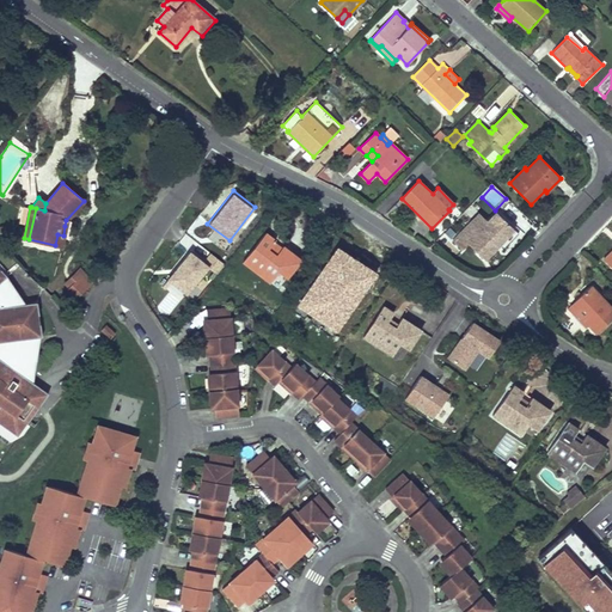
[(483,209),(479,214),(488,221),(491,218),(483,209)]
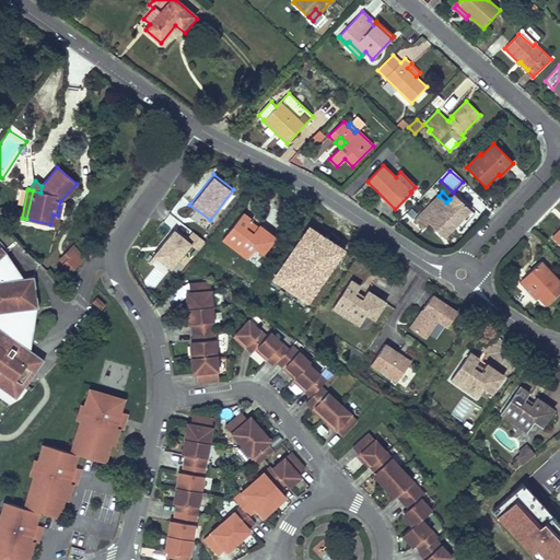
[(470,210),(454,195),(450,199),(446,202),(439,196),(429,206),(413,221),(422,229),(428,223),(444,237),(457,223),(470,210)]
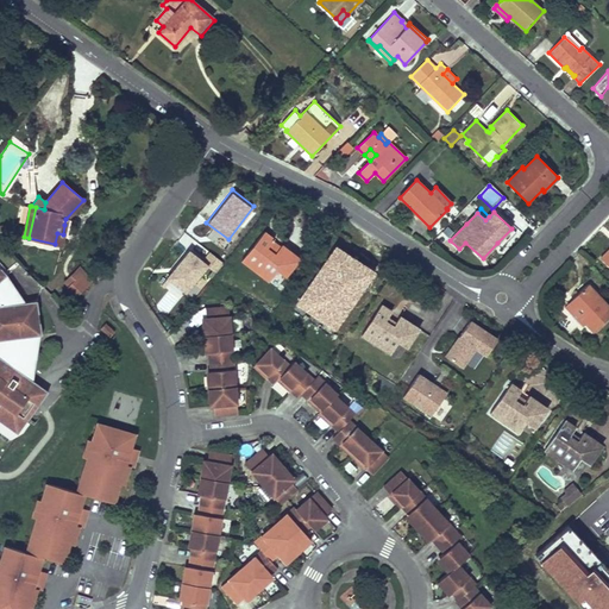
[(515,232),(512,228),(497,243),(501,248),(515,232)]
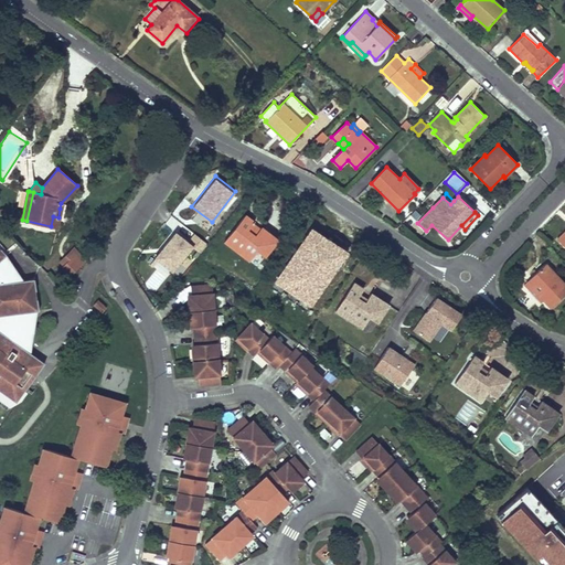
[(245,214),(224,241),(249,260),(257,251),(260,246),(268,252),(277,240),(260,227),(257,232),(255,235),(247,230),(251,226),(254,222),(245,214)]
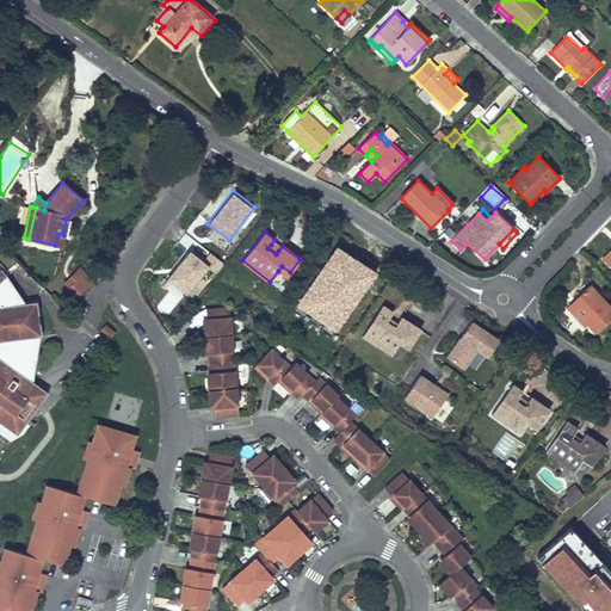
[(378,269),(334,240),(294,302),(338,331),(378,269)]
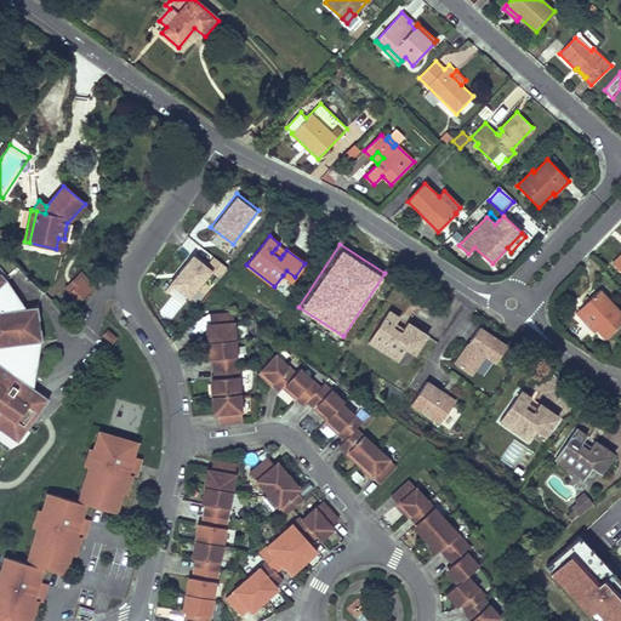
[(272,252),(280,258),(283,255),(275,249),(272,252)]
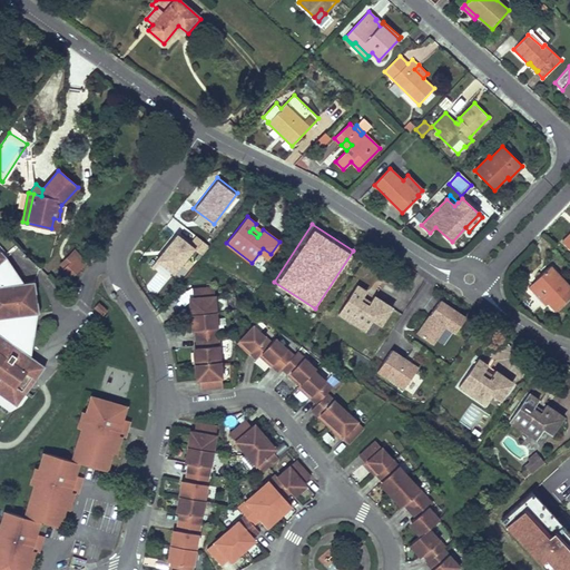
[(189,242),(177,232),(155,258),(175,274),(194,249),(196,247),(189,242)]
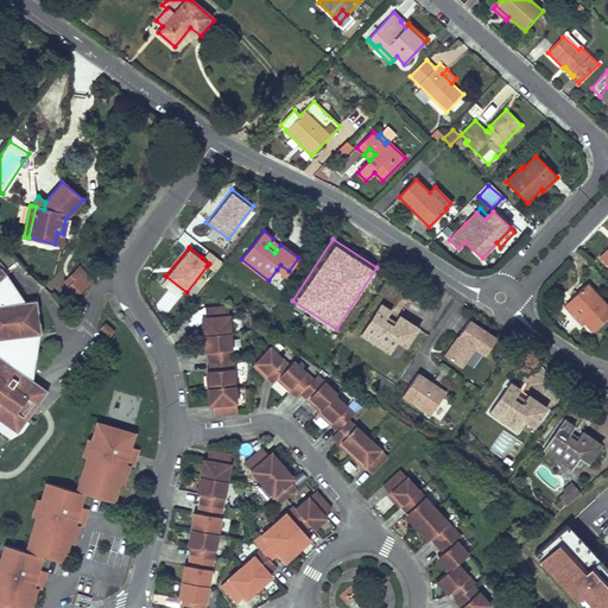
[(209,249),(202,258),(209,264),(207,266),(215,273),(225,263),(209,249)]
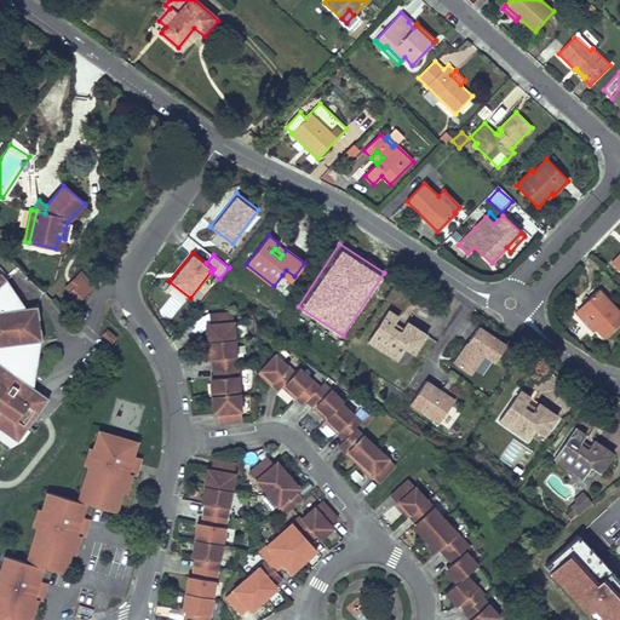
[(291,282),(294,276),(286,270),(282,275),(291,282)]
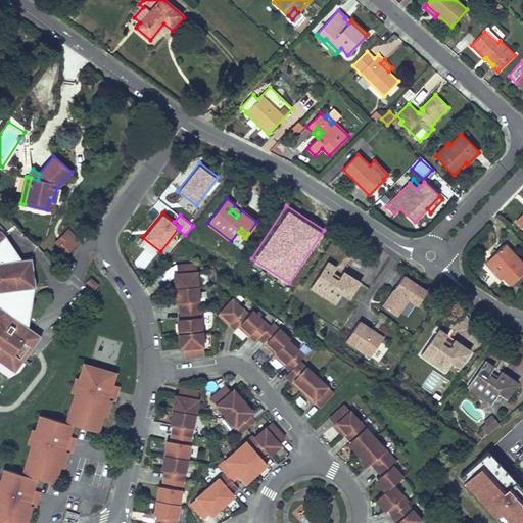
[(79,239),(69,229),(66,231),(70,235),(77,241),(79,239)]
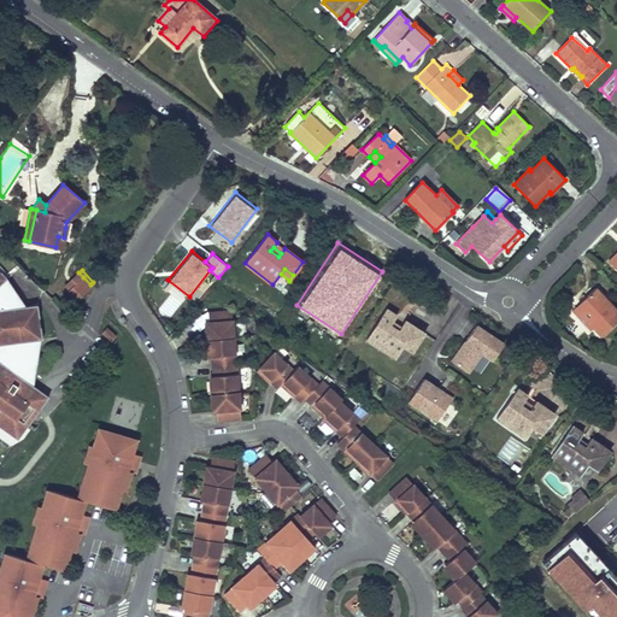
[(40,409),(48,397),(33,385),(27,381),(24,381),(24,375),(30,376),(35,347),(27,346),(28,341),(40,340),(42,339),(40,327),(37,327),(36,317),(39,317),(37,304),(24,306),(18,306),(16,303),(18,301),(4,281),(6,280),(7,278),(0,271),(0,340),(1,340),(3,345),(0,345),(0,424),(17,436),(25,424),(28,427),(29,424),(39,411),(37,410),(39,407),(40,409)]
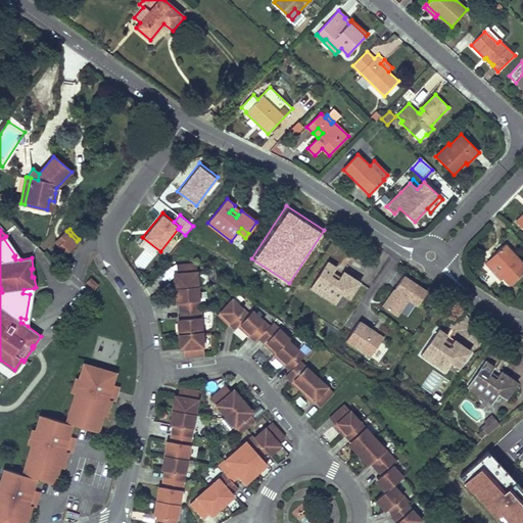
[(55,243),(58,246),(70,235),(66,231),(55,243)]
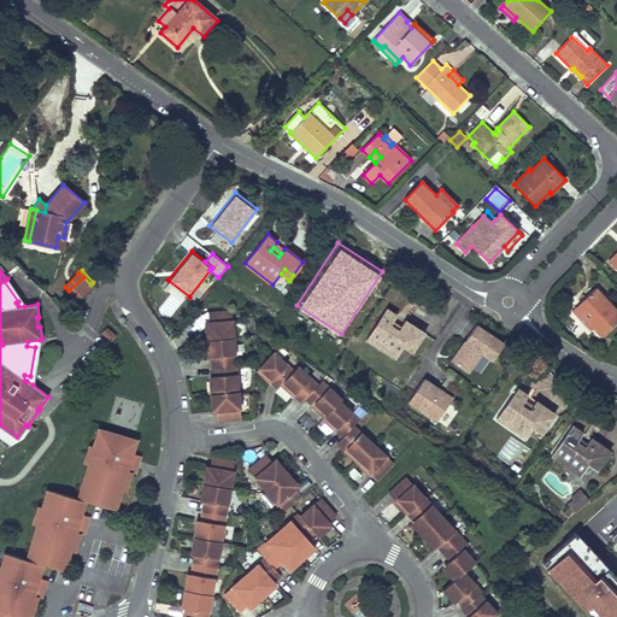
[(77,299),(90,285),(83,277),(69,291),(77,299)]
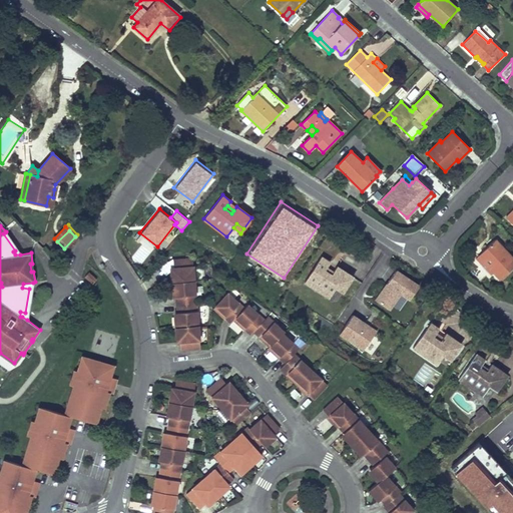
[(15,254),(20,254),(17,249),(5,232),(3,233),(15,250),(13,251),(15,254)]
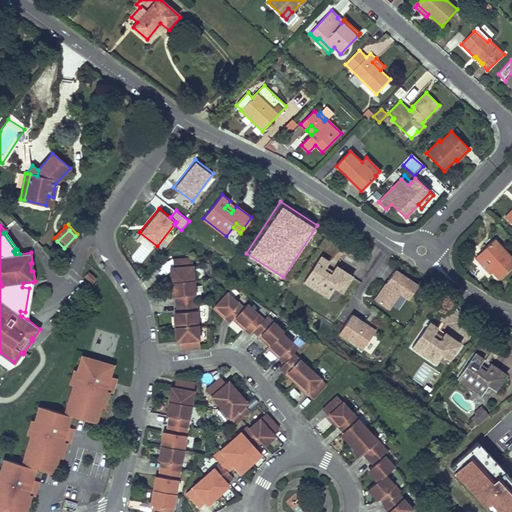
[(503,252),(505,251),(507,249),(496,238),(492,241),(503,252)]
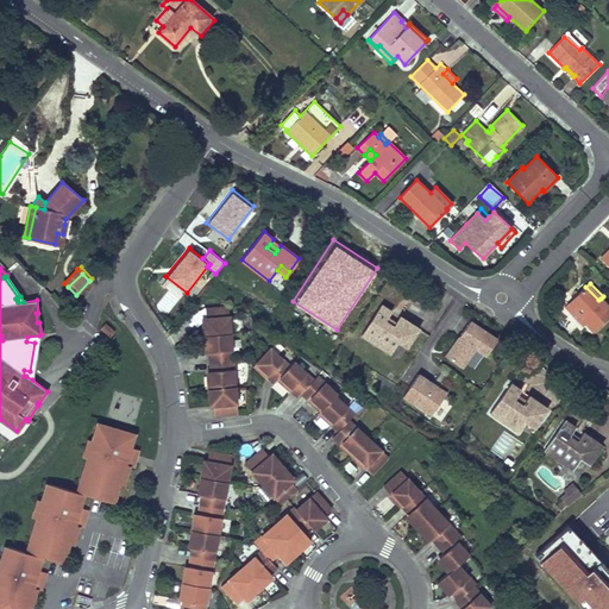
[(585,324),(594,332),(608,316),(608,306),(601,299),(598,300),(585,287),(585,286),(564,307),(571,314),(573,311),(585,324)]
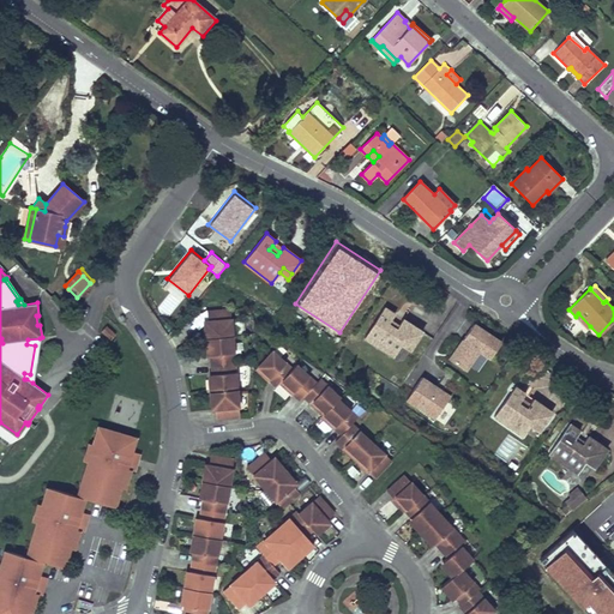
[(413,345),(422,331),(403,319),(399,324),(397,329),(389,323),(391,319),(395,313),(384,307),(365,338),(393,356),(401,345),(404,339),(413,345)]
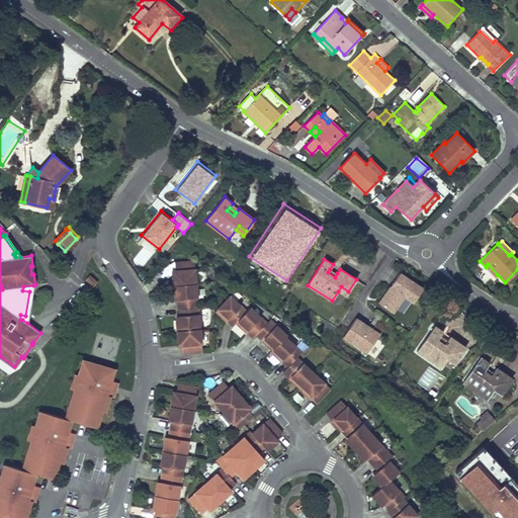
[(179,316),(178,316),(178,320),(179,330),(180,340),(181,345),(182,353),(201,351),(200,329),(198,306),(196,283),(194,261),(174,262),(175,270),(174,270),(175,275),(175,285),(176,295),(177,299),(178,308),(179,316)]
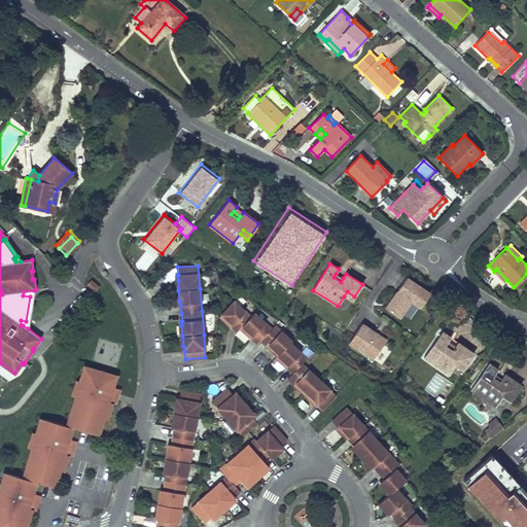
[(506,280),(496,269),(494,272),(503,282),(506,280)]
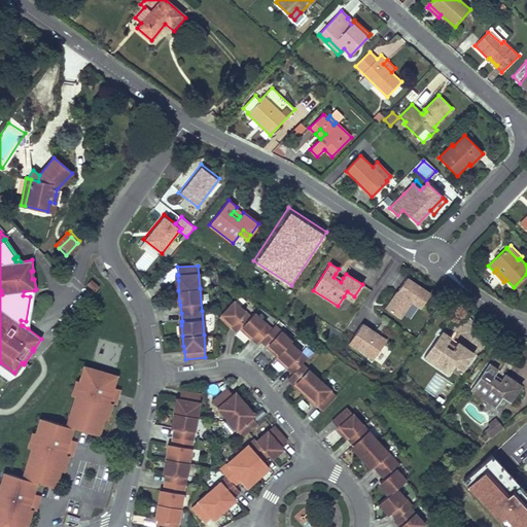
[(399,320),(410,305),(418,311),(429,294),(406,278),(395,293),(394,292),(383,310),(399,320)]
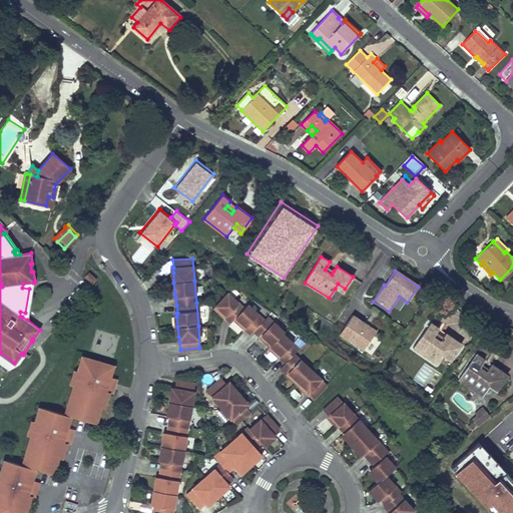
[(92,284),(96,280),(88,273),(84,277),(92,284)]
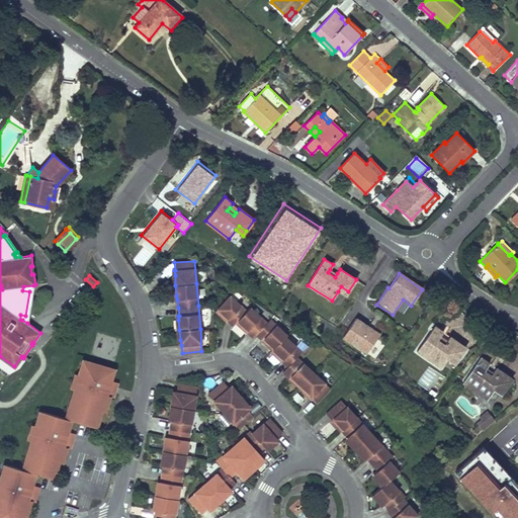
[(22,290),(29,291),(25,316),(20,315),(20,320),(22,320),(27,323),(28,317),(32,291),(33,285),(23,286),(22,290)]
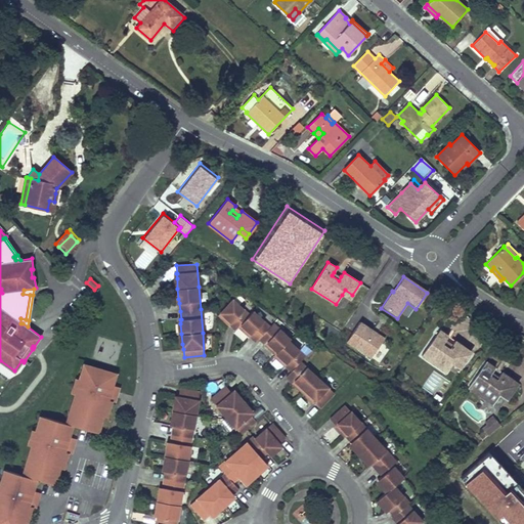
[(350,299),(352,295),(345,290),(342,295),(350,299)]
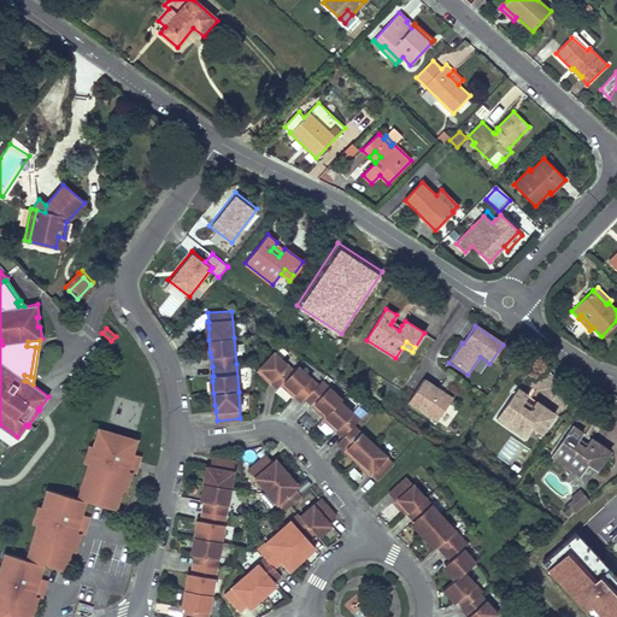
[(376,480),(393,462),(353,425),(359,419),(340,400),(341,399),(322,380),(317,385),(298,365),(293,370),(274,352),(257,370),(270,382),(277,388),(281,385),(293,395),(294,395),(301,403),(305,398),(312,405),(311,405),(324,417),(322,418),(335,430),(342,438),(336,444),(344,450),(344,451),(369,474),(370,474),(376,480)]
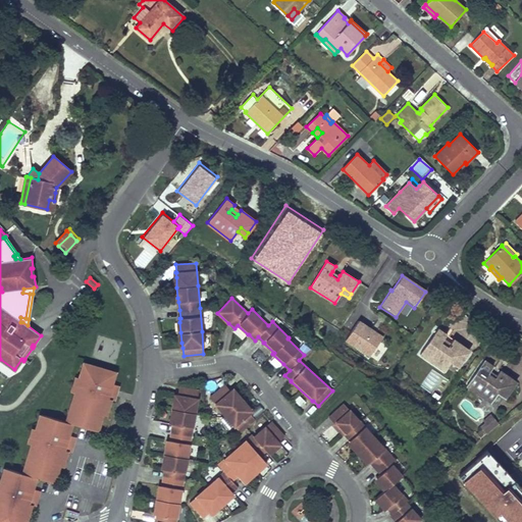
[(382,337),(358,321),(344,343),(369,359),(382,337)]
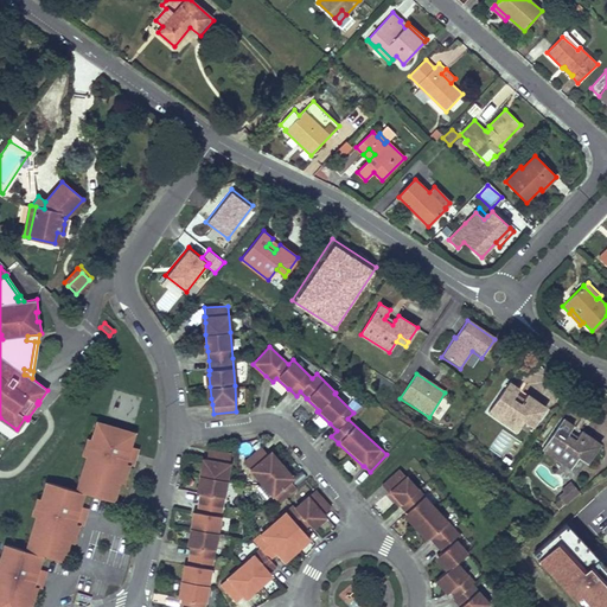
[(509,382),(489,411),(517,432),(524,420),(528,415),(536,421),(545,407),(526,394),(523,400),(521,403),(512,398),(516,394),(519,389),(509,382)]
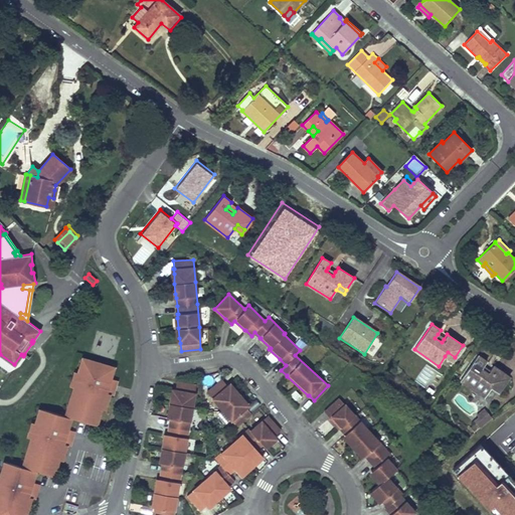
[(452,361),(455,357),(448,352),(445,356),(452,361)]
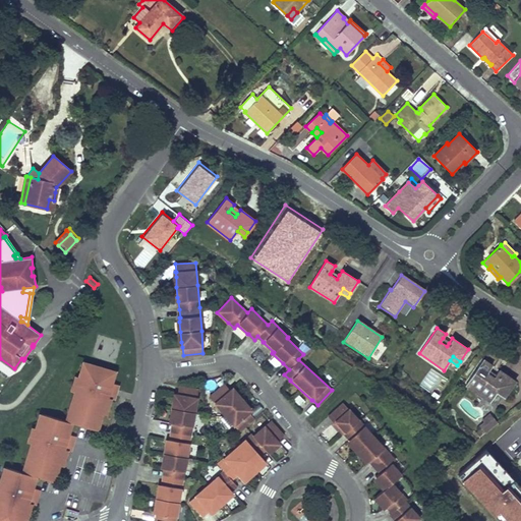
[(483,359),(465,385),(489,402),(497,392),(500,388),(507,393),(515,381),(499,369),(496,374),(494,378),(486,372),(489,369),(493,365),(483,359)]
